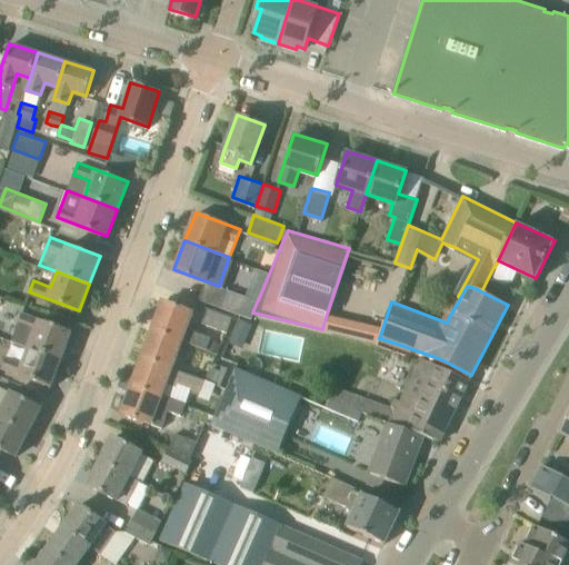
[(252,313),(258,299),(227,289),(220,306),(251,317),(253,313),(252,313)]
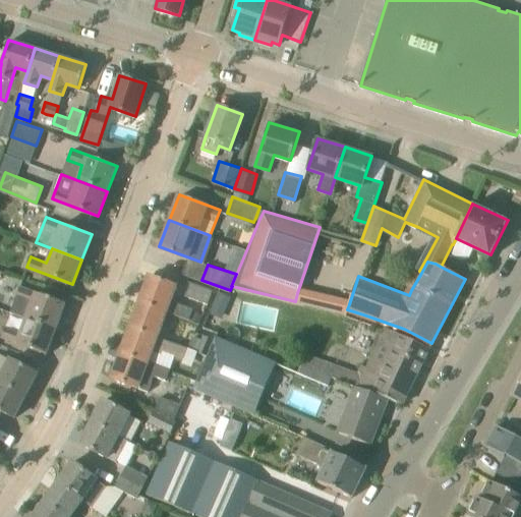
[(192,308),(171,300),(176,284),(149,274),(139,299),(167,310),(175,313),(188,319),(192,308)]
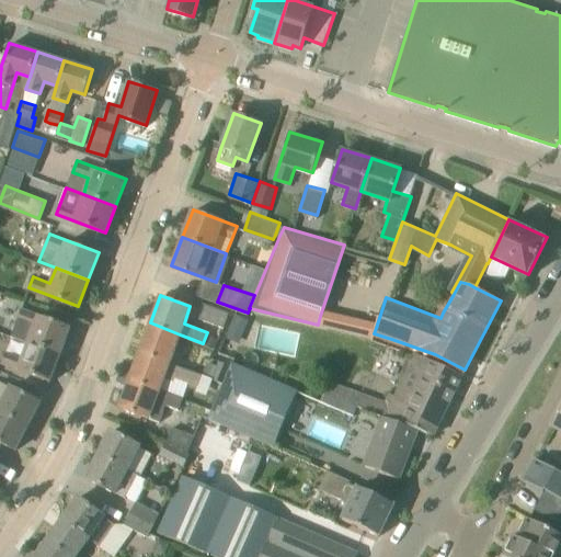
[(222,326),(228,311),(205,304),(201,317),(222,326)]
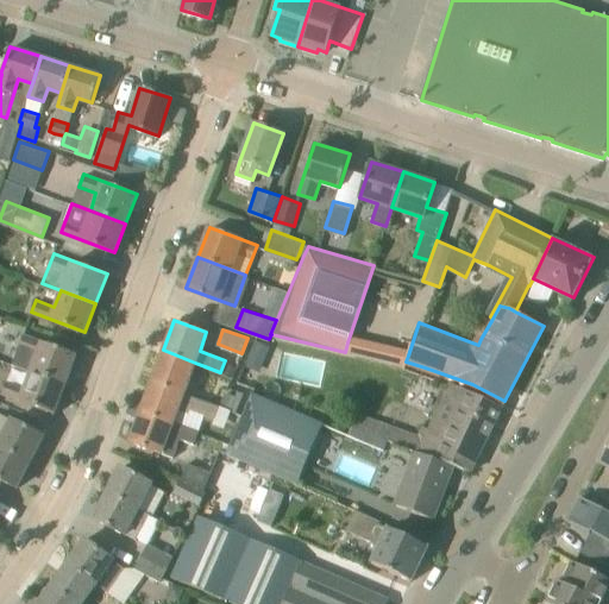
[(31,370),(66,383),(76,353),(24,333),(19,346),(37,352),(31,370)]
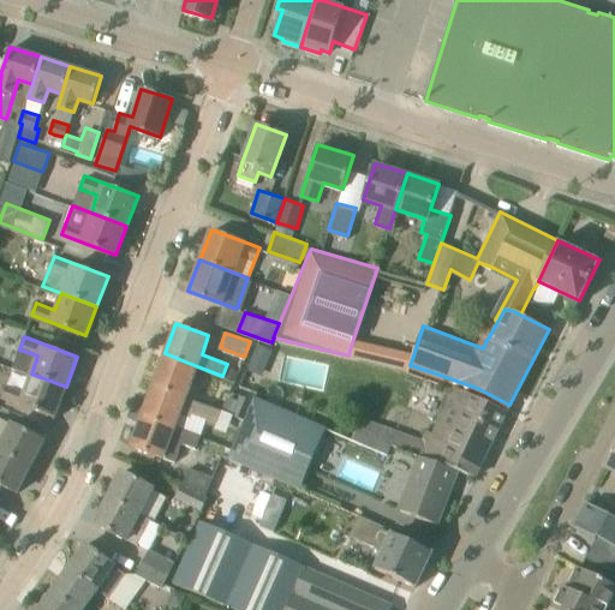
[(186,395),(197,366),(165,353),(154,383),(186,395)]
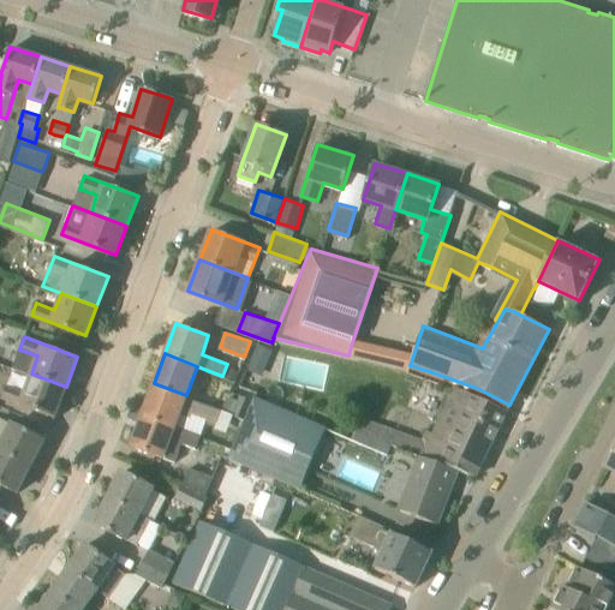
[(55,416),(66,387),(31,374),(24,390),(6,383),(1,396),(55,416)]
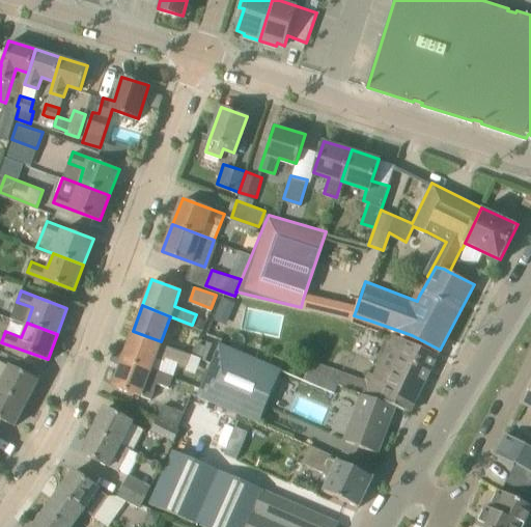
[(160,342),(161,341),(133,331),(122,358),(150,368),(151,367),(155,357),(164,360),(165,357),(187,365),(191,354),(183,351),(169,345),(160,342)]
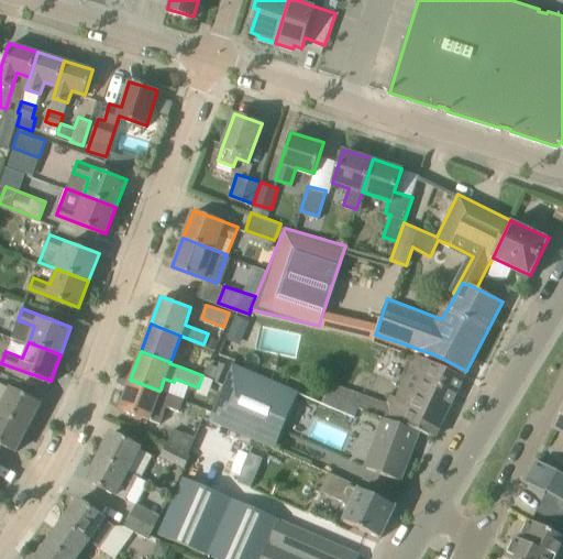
[(389,396),(382,415),(385,416),(418,429),(434,435),(463,375),(432,360),(416,352),(408,369),(394,397),(389,396)]
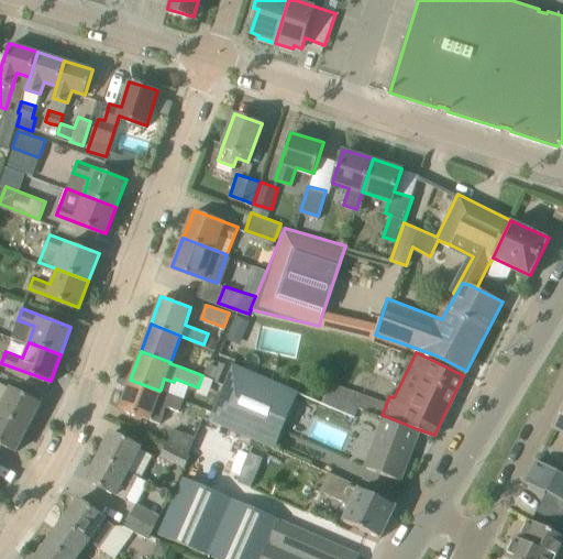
[(203,374),(213,379),(218,380),(224,362),(219,360),(217,365),(208,362),(203,374)]
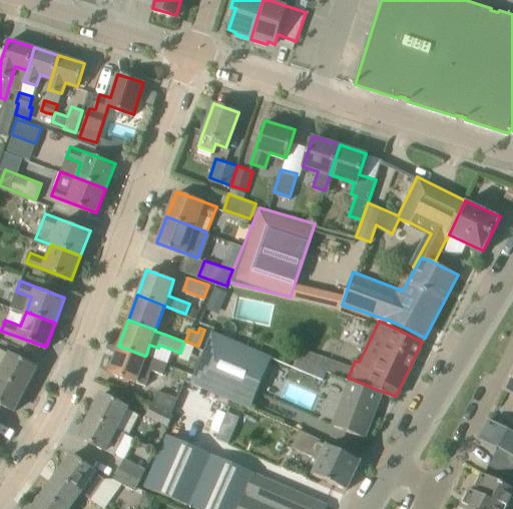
[(273,356),(270,355),(212,330),(190,381),(207,389),(250,407),(250,406),(272,357),(273,356)]
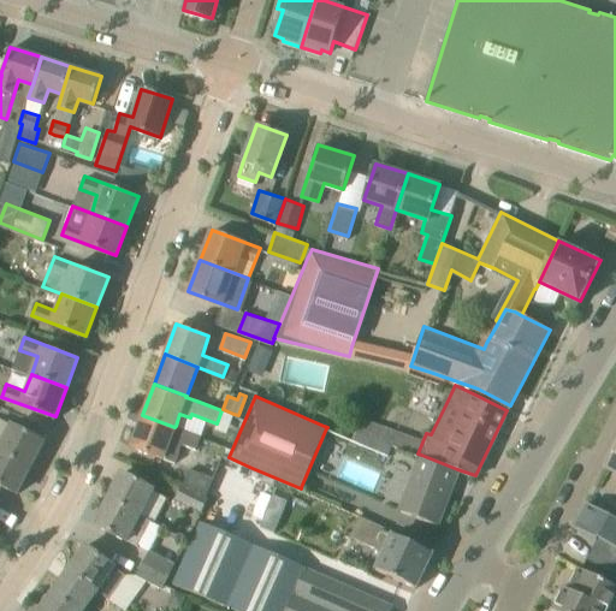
[(201,435),(176,426),(175,427),(142,415),(131,445),(164,457),(175,461),(178,450),(182,443),(196,448),(201,435)]
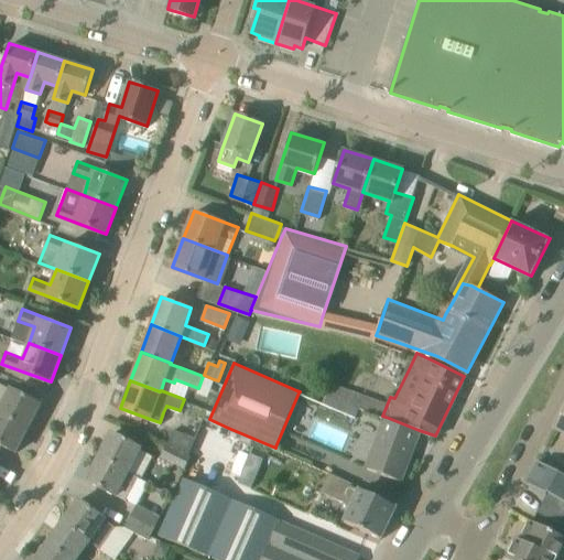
[(0,411),(28,427),(41,402),(11,387),(11,388),(0,383),(0,411)]
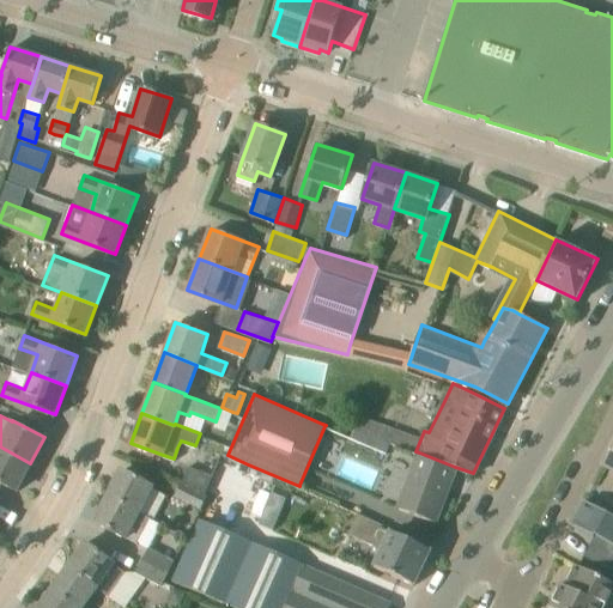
[(354,427),(352,436),(359,439),(387,453),(390,442),(389,439),(356,427),(354,427)]
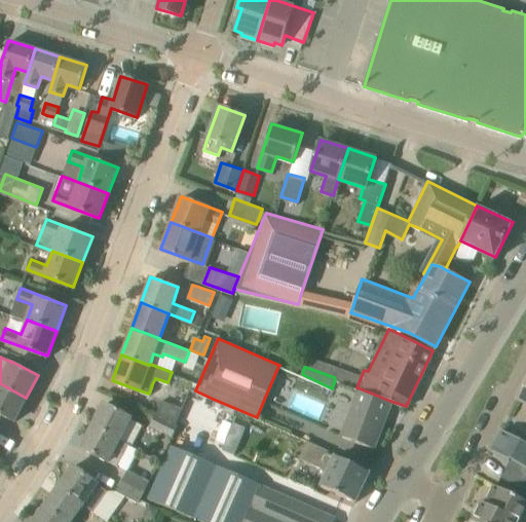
[(0,412),(14,419),(26,398),(0,383),(0,412)]
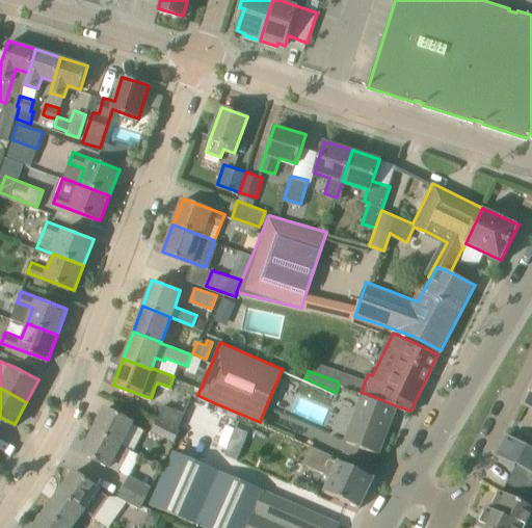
[(377,451),(395,405),(364,393),(346,440),(377,451)]
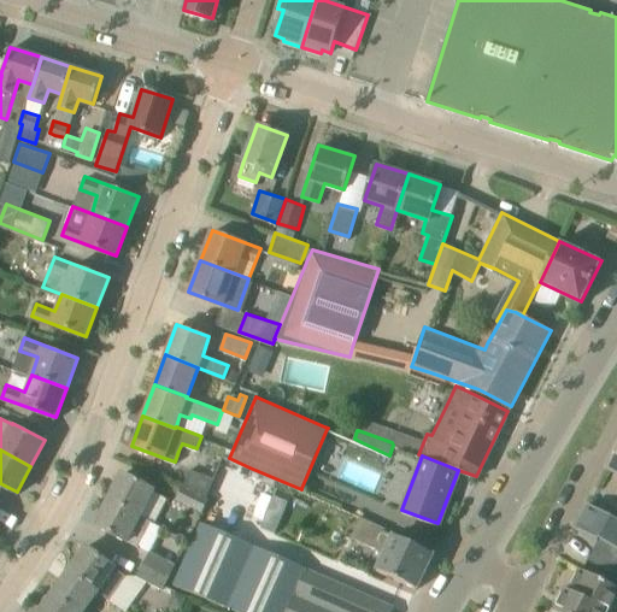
[(206,494),(213,477),(189,468),(183,484),(206,494)]
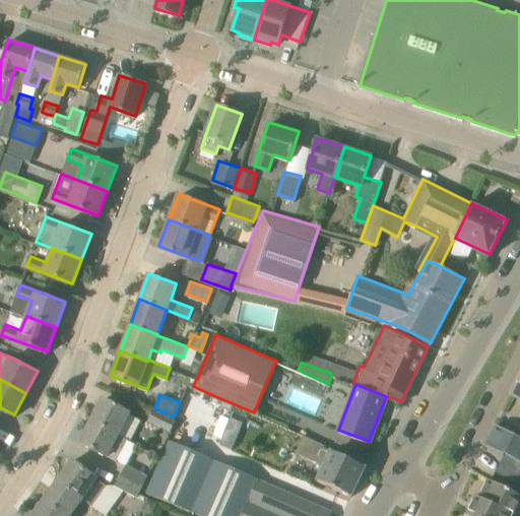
[(140,420),(129,412),(130,411),(103,397),(91,418),(130,438),(140,420)]
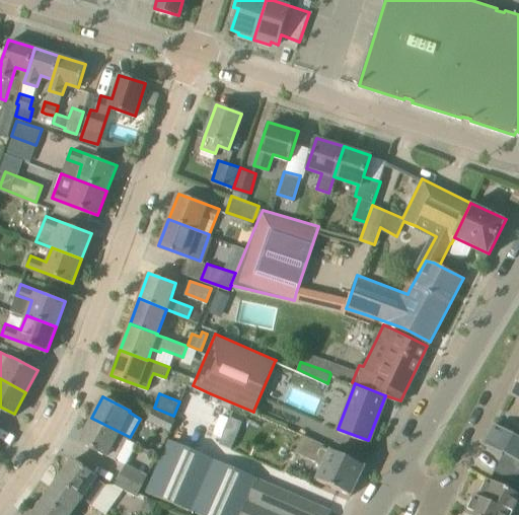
[(173,418),(173,416),(154,408),(148,419),(170,430),(175,419),(173,418)]
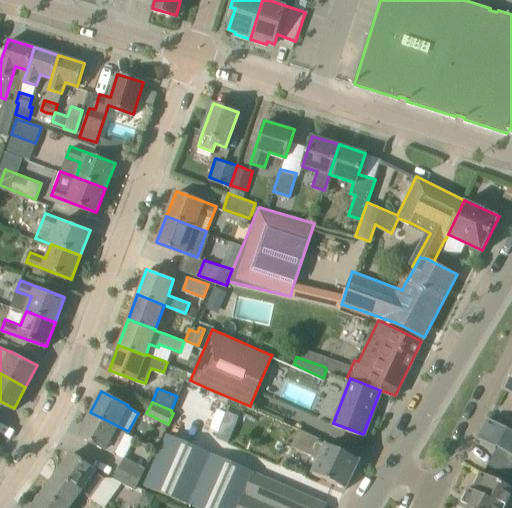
[(128,433),(128,431),(90,412),(79,434),(105,448),(106,448),(115,452),(115,451),(124,456),(134,437),(128,433)]
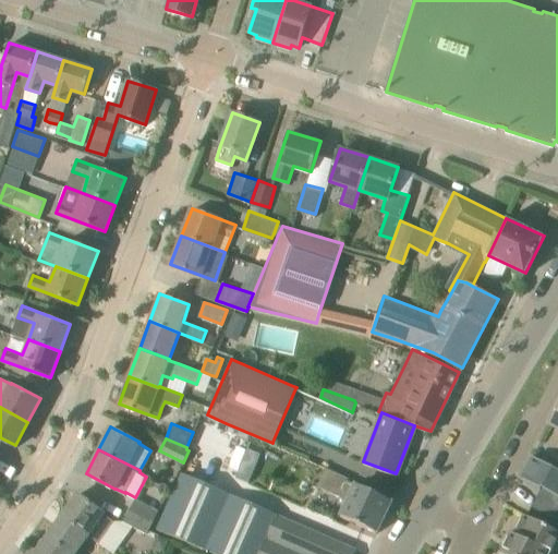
[(557,468),(532,454),(521,473),(541,485),(542,483),(556,490),(557,491),(557,468)]
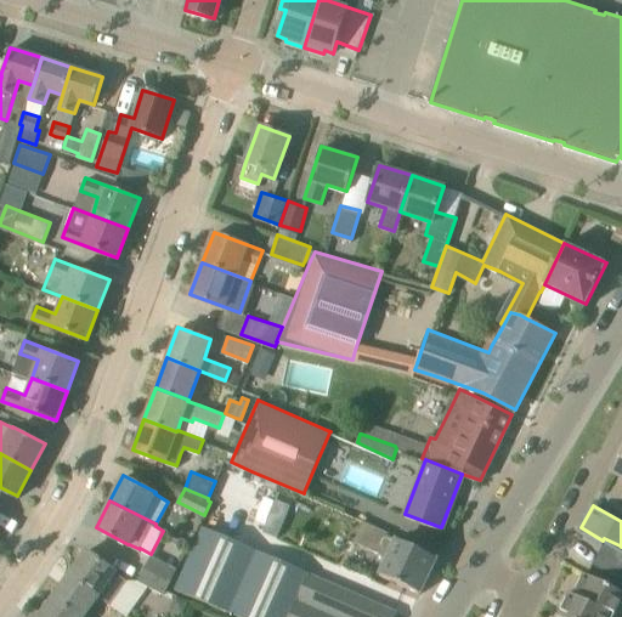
[(419,592),(436,556),(384,532),(386,530),(362,519),(352,539),(388,556),(380,573),(419,592)]
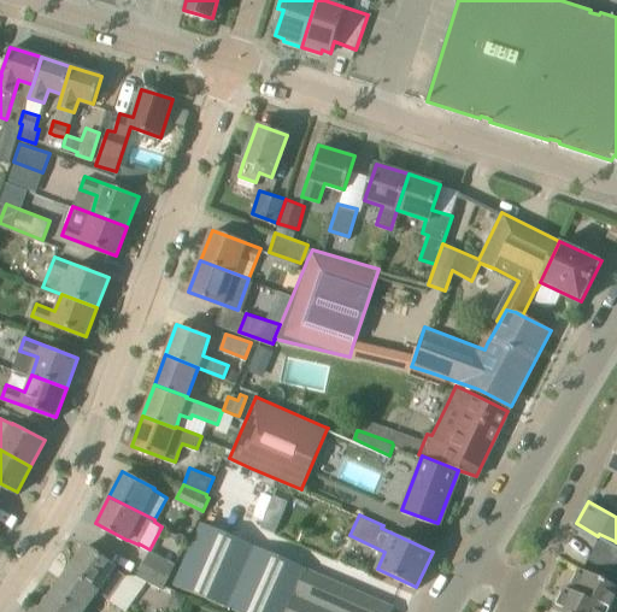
[(242,611),(391,611),(394,605),(201,521),(174,582),(242,611)]
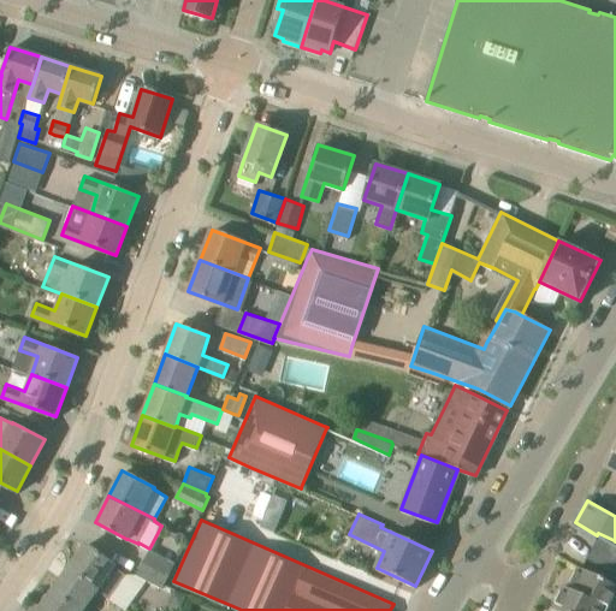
[(590,557),(600,563),(609,545),(598,539),(590,557)]
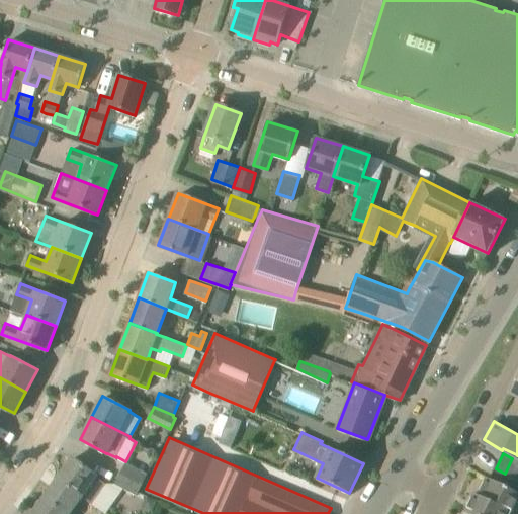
[(105,483),(96,476),(96,475),(72,456),(57,478),(82,495),(91,502),(105,483)]
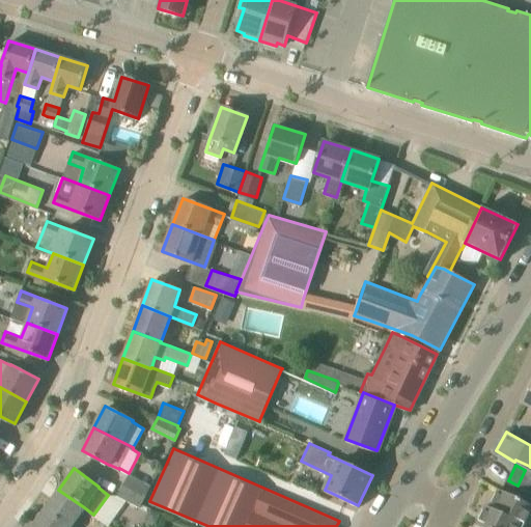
[(129,473),(123,482),(146,494),(150,484),(129,473)]
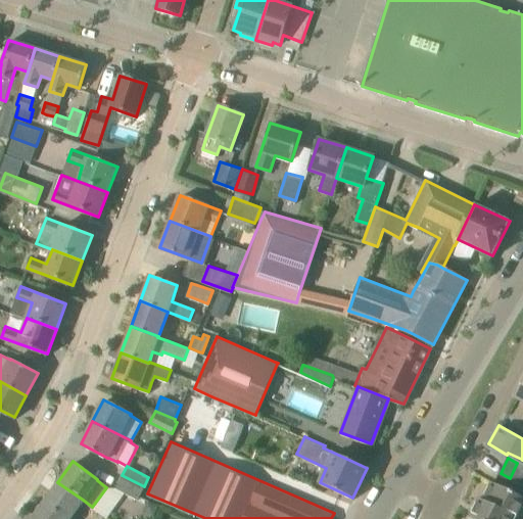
[(144,486),(122,475),(115,487),(137,499),(144,486)]
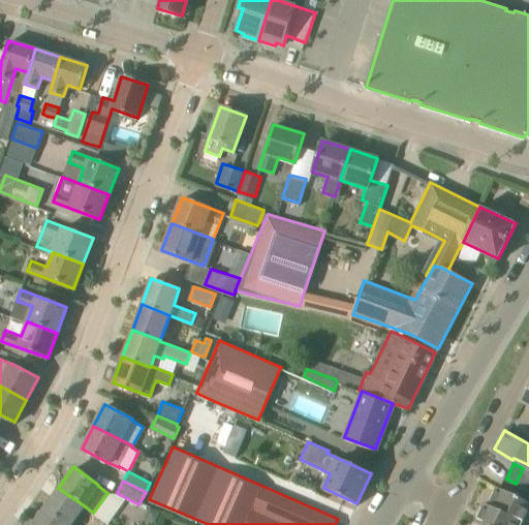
[(528,524),(528,501),(497,485),(487,503),(485,502),(484,504),(522,524),(522,523),(525,524),(528,524)]
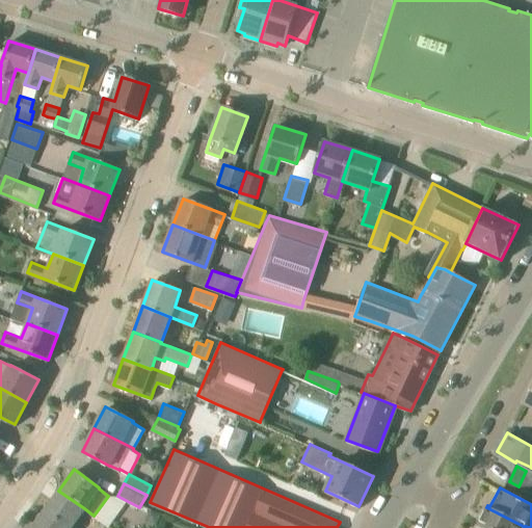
[(69,527),(70,527),(84,508),(58,491),(45,510),(69,527)]
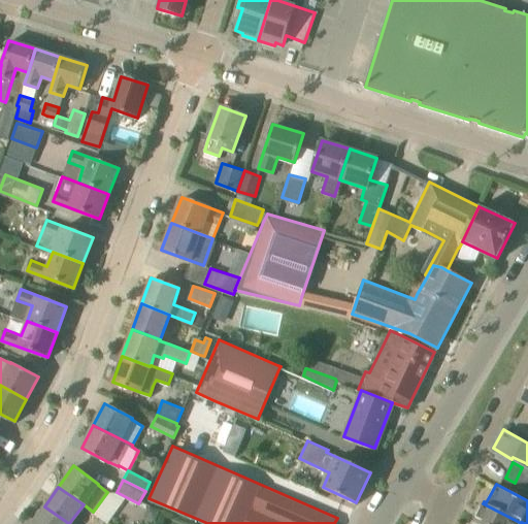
[(477,523),(520,523),(521,523),(483,503),(473,521),(475,522),(475,523),(477,523)]
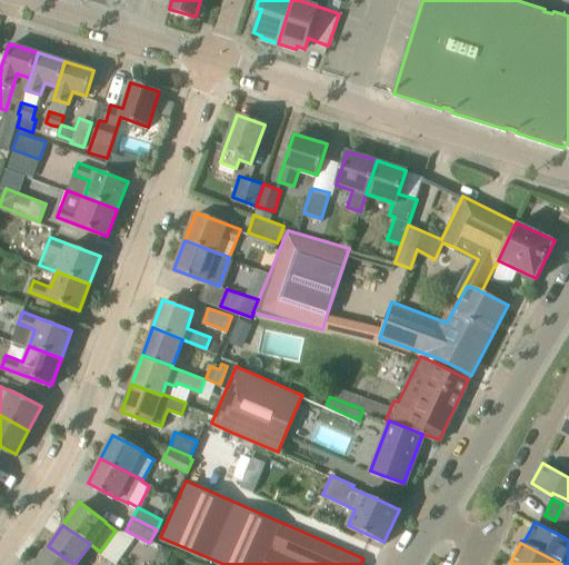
[(172,549),(160,544),(155,555),(168,561),(172,549)]
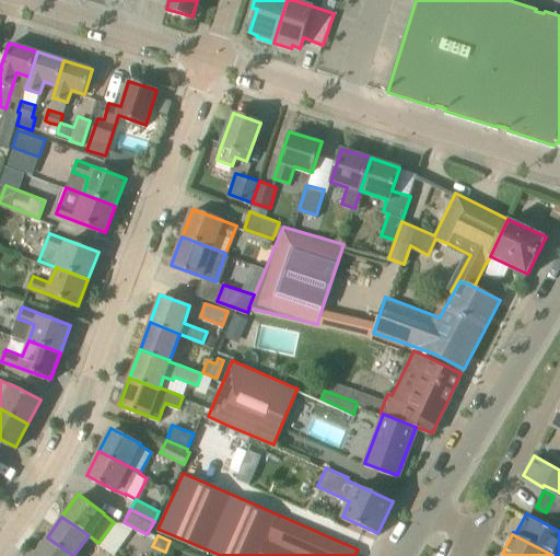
[(72,555),(47,537),(34,555),(72,555)]
